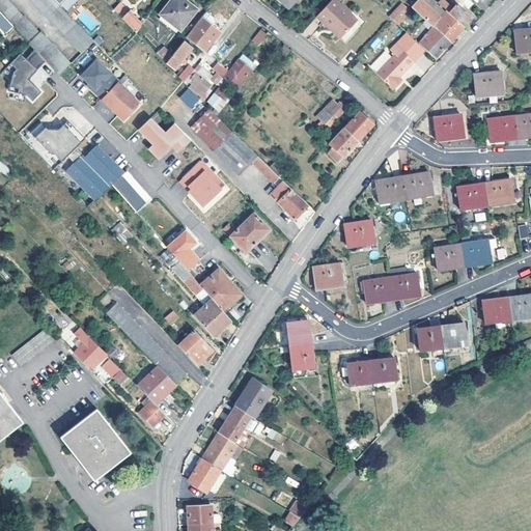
[(0,0),(0,10),(15,26),(35,49),(47,60),(59,75),(72,63),(40,30),(40,31),(25,15),(24,16),(8,0),(0,0)]
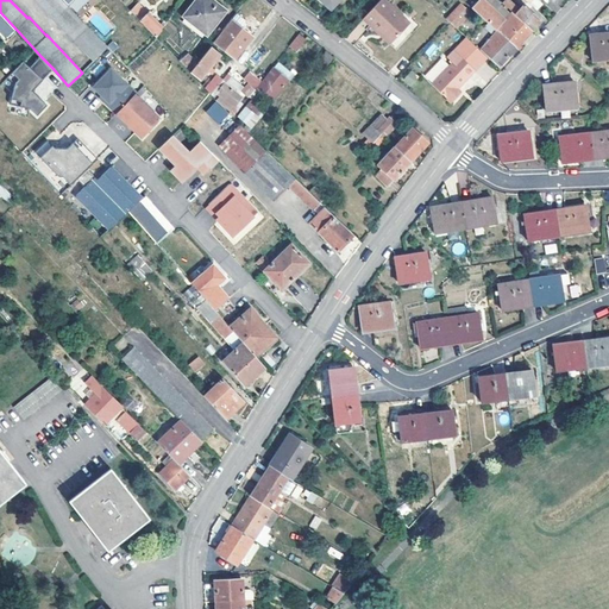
[(63,0),(35,0),(94,61),(108,46),(68,5),(63,0)]
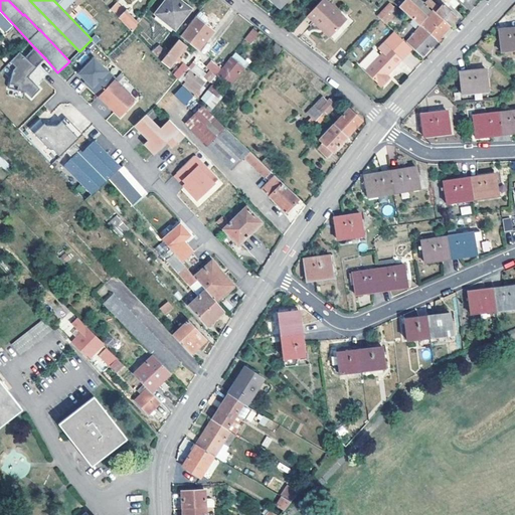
[(111,9),(133,32),(139,23),(118,0),(111,9)]
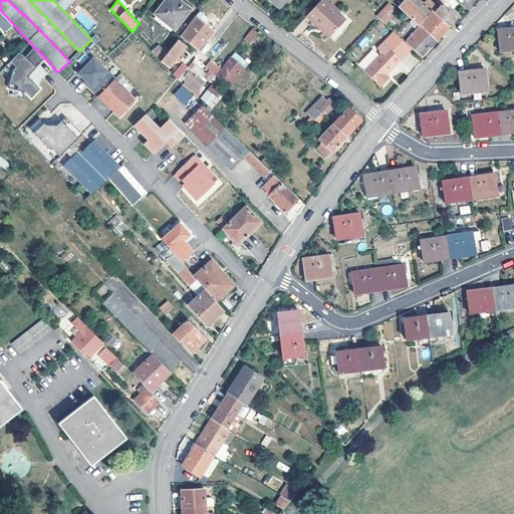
[(192,9),(181,0),(165,0),(155,13),(176,30),(192,9)]
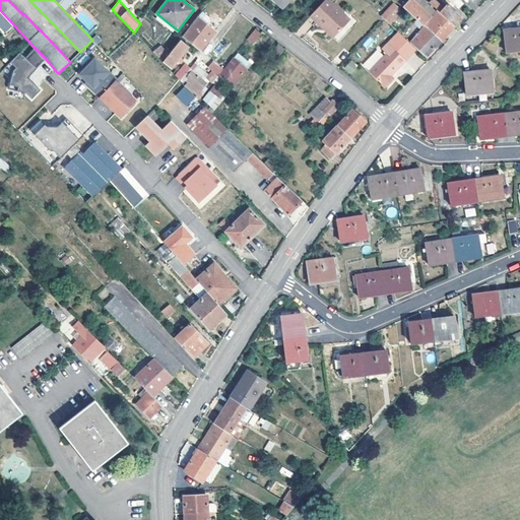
[(325,25),(336,36),(351,20),(329,0),(324,0),(310,15),(323,27),(325,25)]
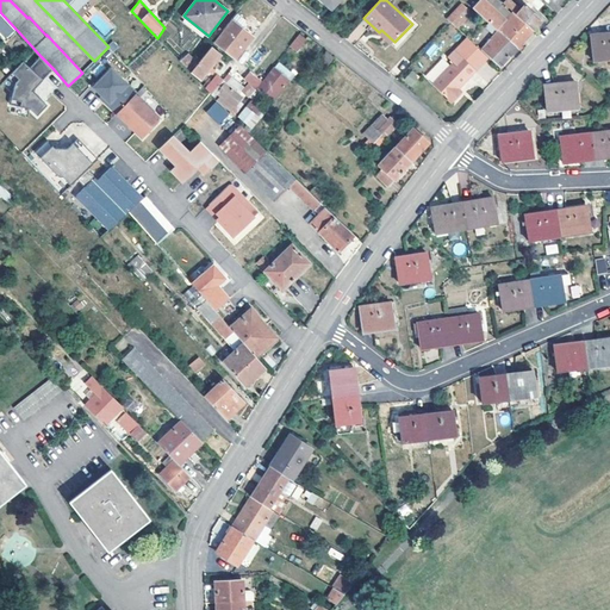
[(514,11),(512,13),(506,19),(487,0),(479,0),(473,7),(498,31),(500,30),(520,47),(535,31),(514,11)]
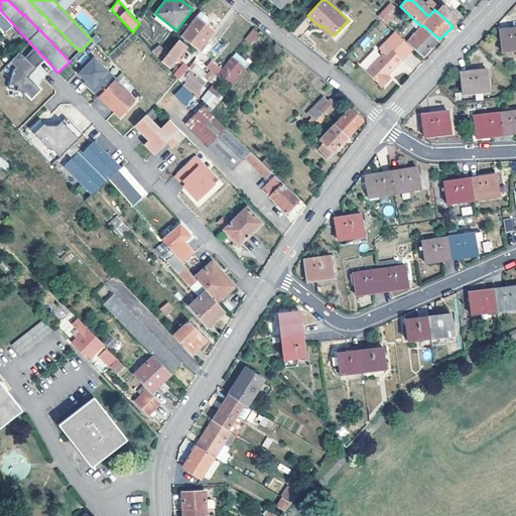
[(412,0),(428,16),(433,11),(421,0),(412,0)]
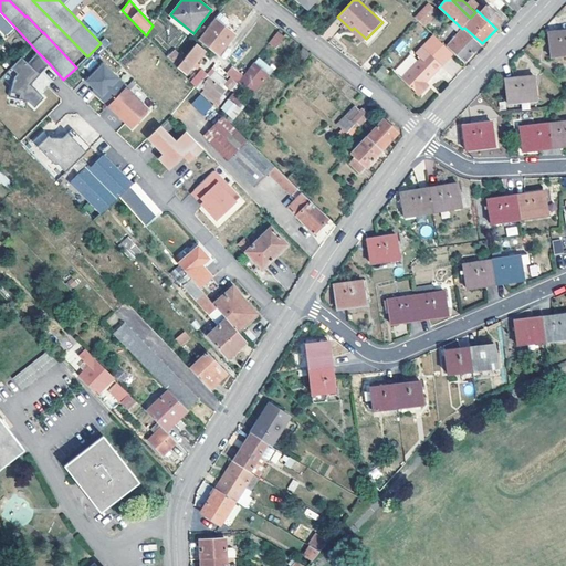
[(477,10),(496,29),(504,19),(488,3),(483,8),(474,0),(469,0),(468,1),(477,10)]
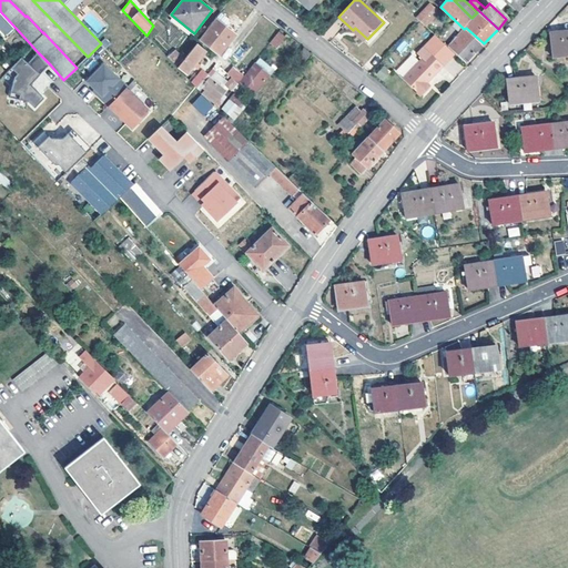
[(430,2),(416,17),(421,21),(424,23),(427,27),(428,26),(440,12),(430,2)]
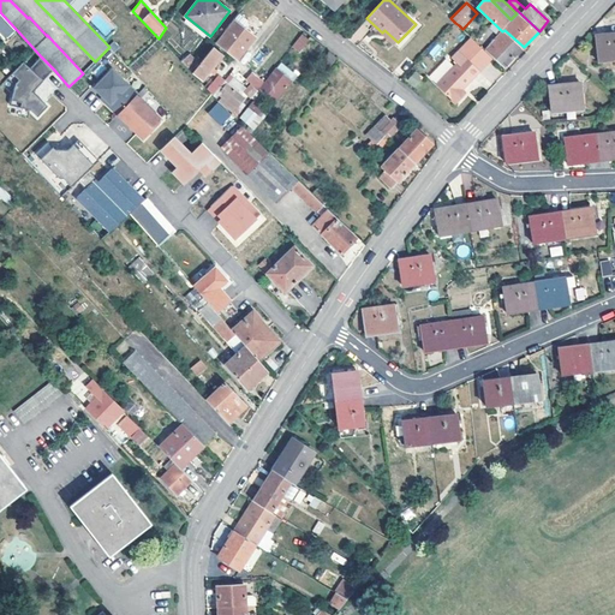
[(99,11),(89,19),(106,36),(114,28),(99,11)]
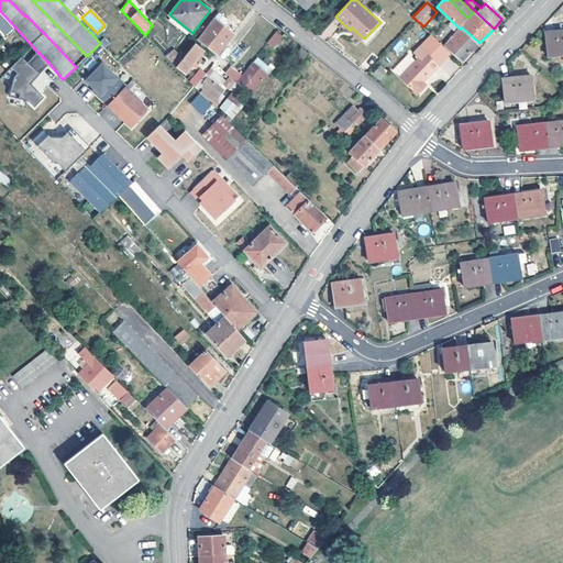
[(0,11),(0,29),(6,36),(15,28),(0,11)]
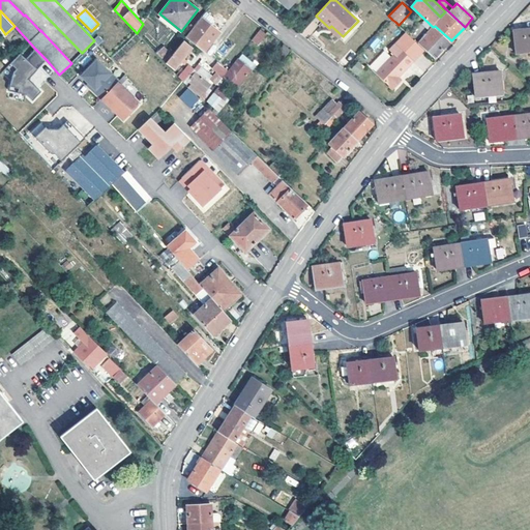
[(202,17),(186,36),(205,51),(221,32),(202,17)]
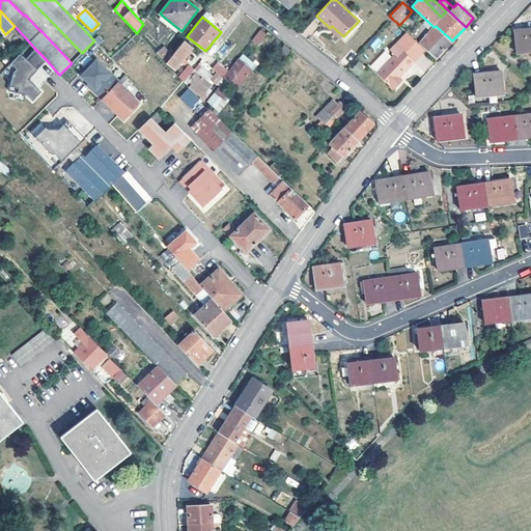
[(364,26),(359,21),(343,36),(341,38),(346,44),(364,26)]
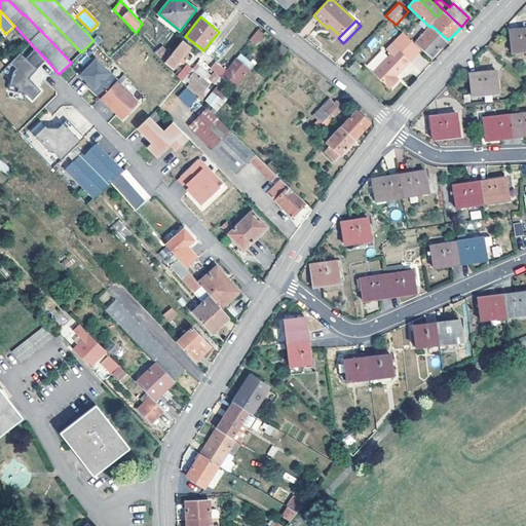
[(338,38),(340,36),(329,26),(327,28),(338,38)]
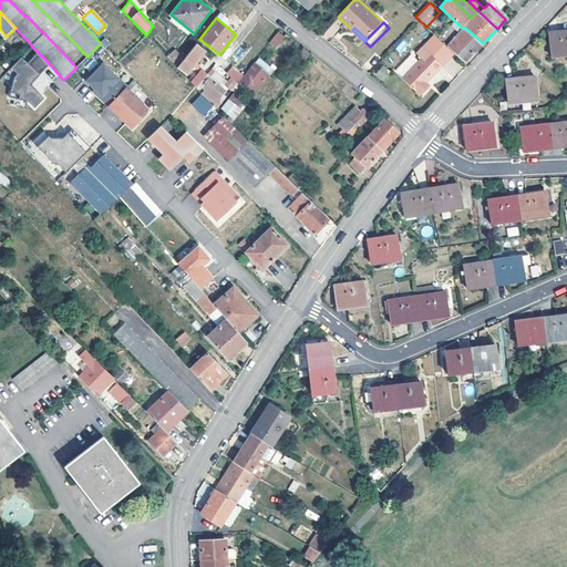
[(465,63),(483,43),(465,28),(463,29),(447,45),(454,52),(465,63)]
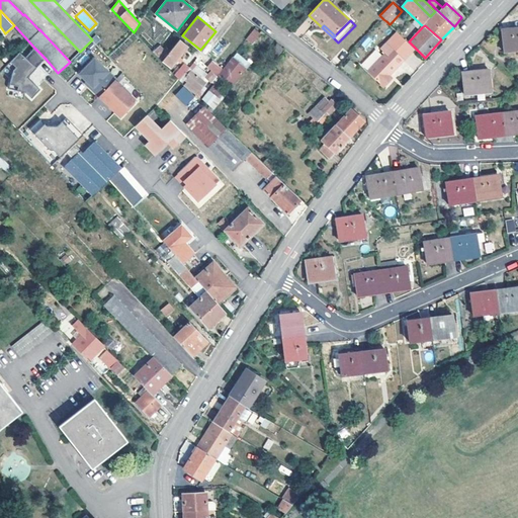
[(517,26),(503,28),(505,51),(517,50),(517,26)]
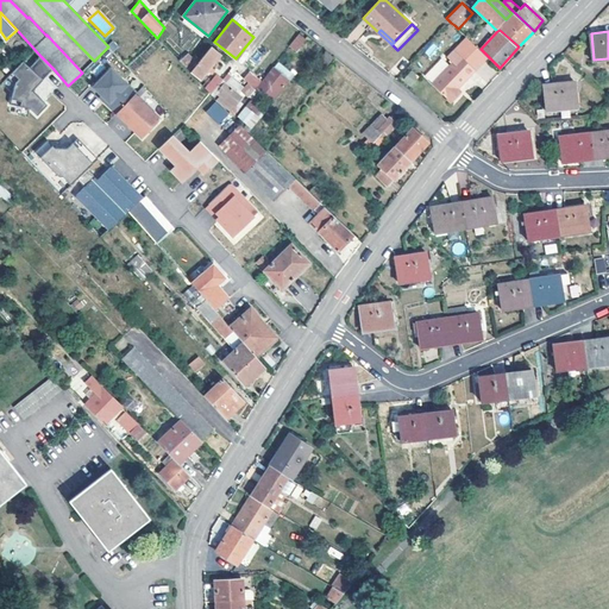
[(300,33),(290,45),(297,51),(307,39),(300,33)]
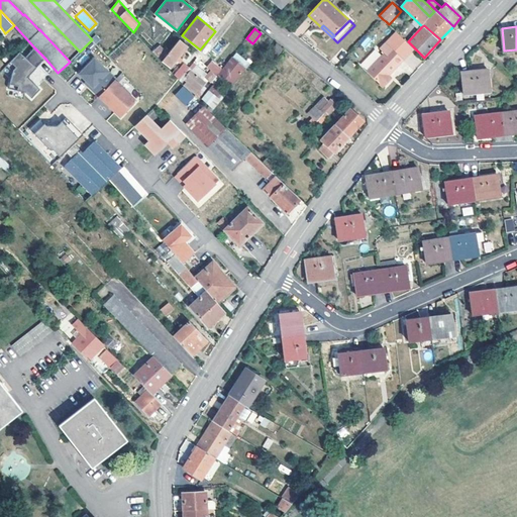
[(398,31),(387,42),(404,59),(414,47),(408,41),(398,31)]
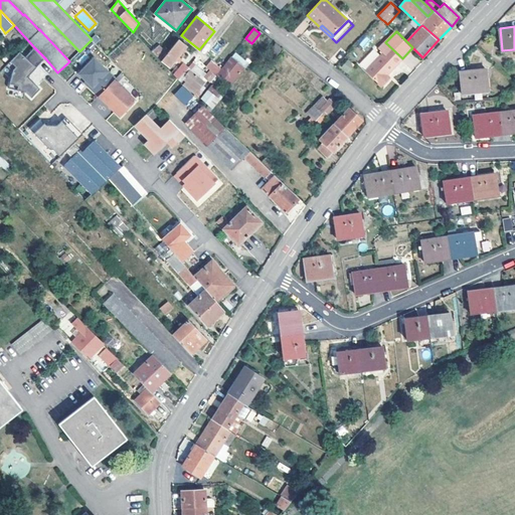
[(367,48),(370,39),(363,36),(360,46),(367,48)]
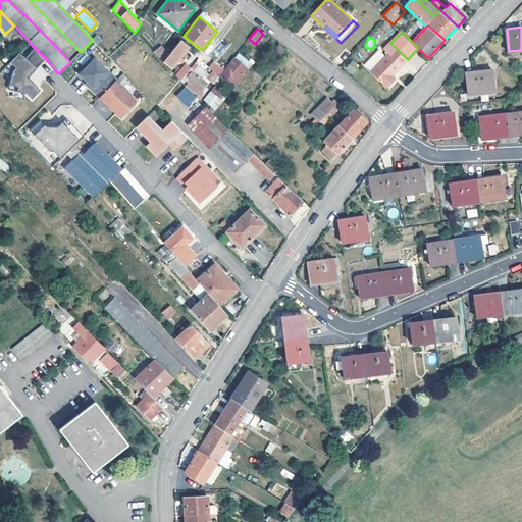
[(170,53),(163,62),(173,69),(191,47),(181,39),(170,53)]
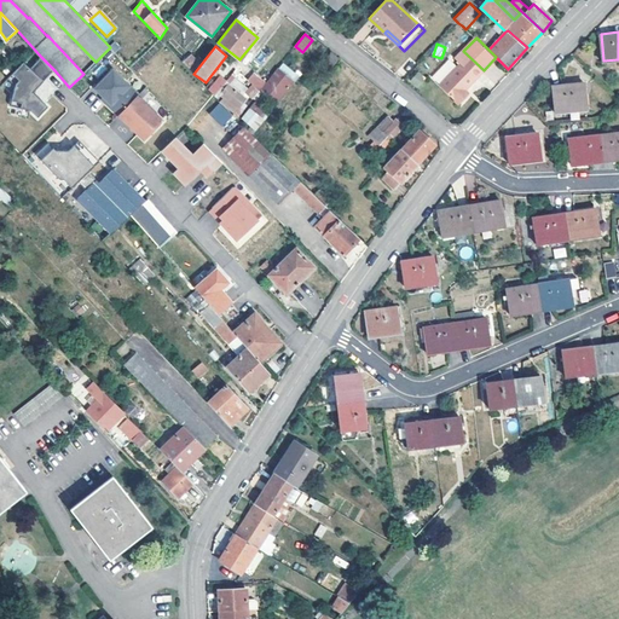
[(340,57),(333,51),(323,63),(330,70),(340,57)]
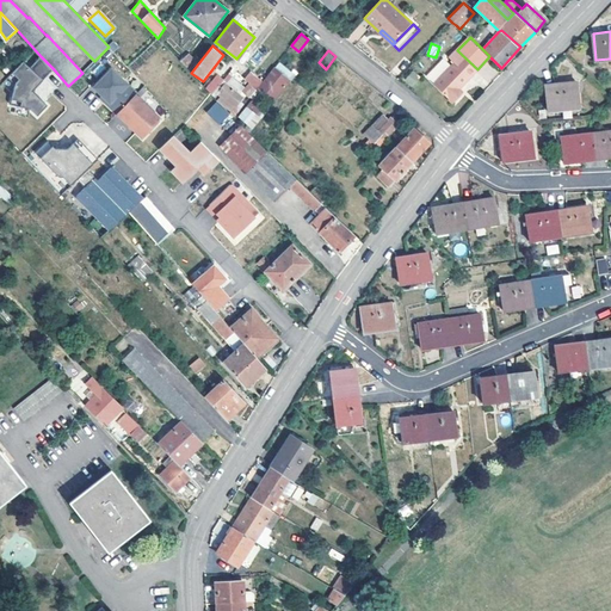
[(477,69),(457,50),(450,57),(455,63),(434,85),(455,103),(463,93),(460,88),(477,69)]
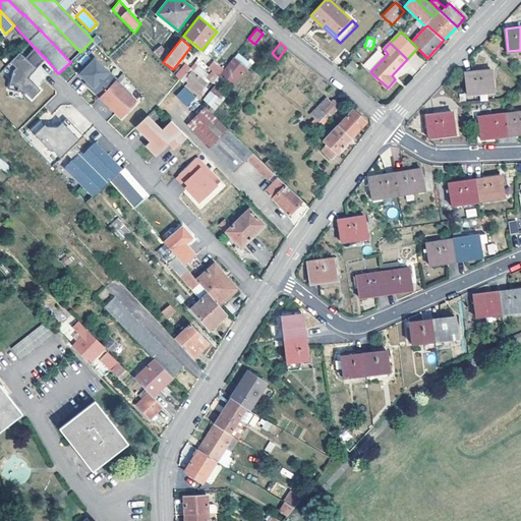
[(154,52),(163,62),(170,53),(162,45),(154,52)]
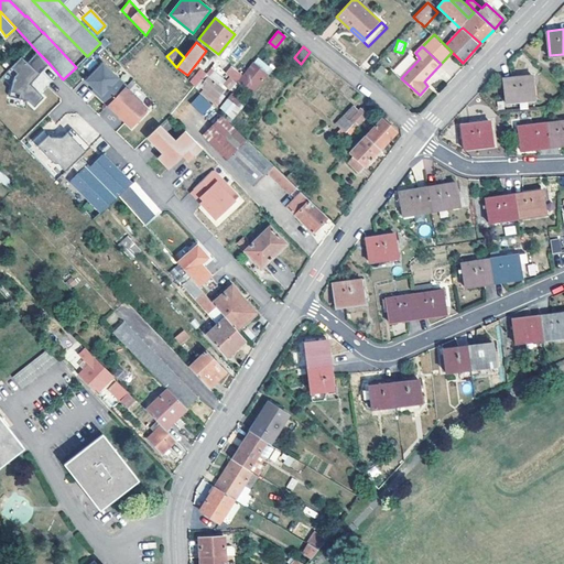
[(50,64),(38,52),(23,66),(17,60),(14,62),(7,69),(13,76),(11,86),(9,95),(19,97),(26,98),(33,106),(43,96),(30,83),(34,78),(50,64)]
